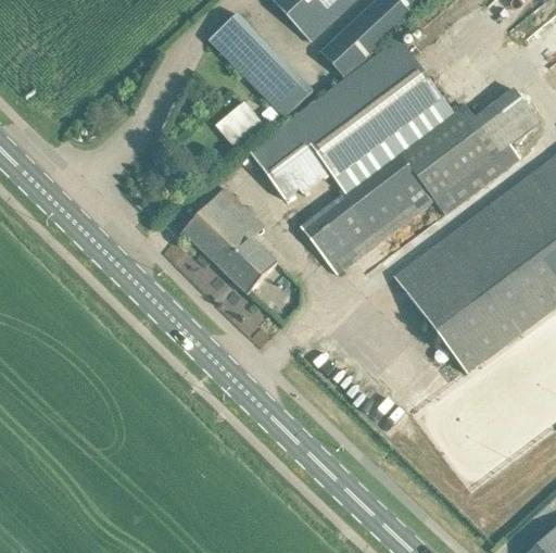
[(273,0),(311,40),(353,0),(273,0)]
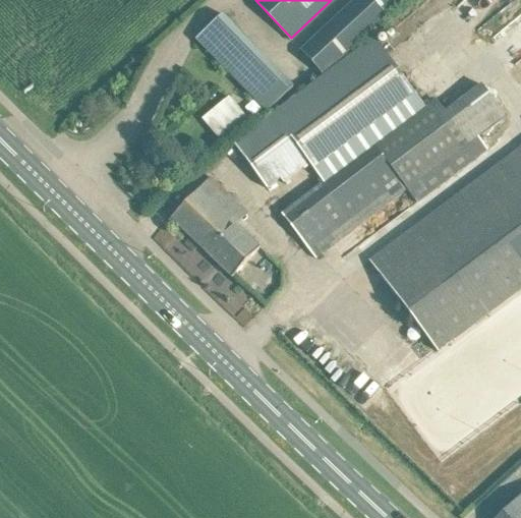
[(352,0),(300,49),(323,73),(402,0),(352,0)]
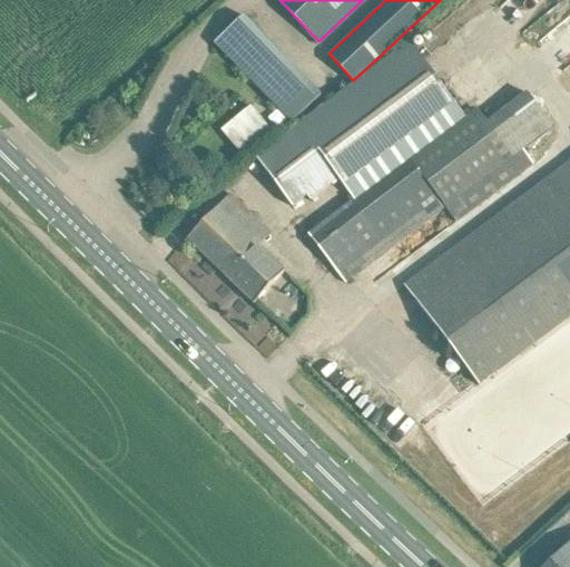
[(318,95),(244,13),(215,40),(291,120),(318,95)]
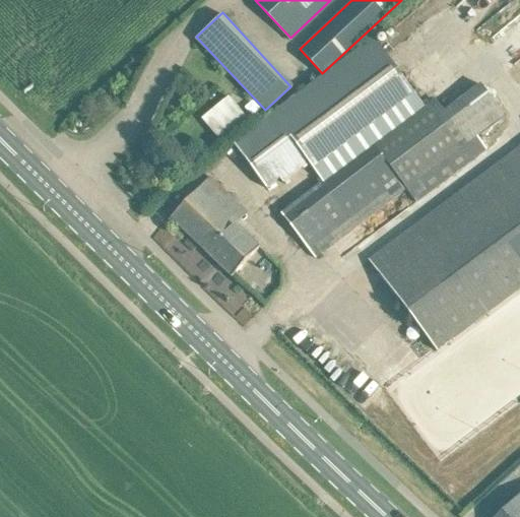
[(261,121),(238,138),(250,154),(265,175),(278,165),(288,178),(309,162),(323,182),(374,143),(424,104),(410,85),(375,36),(330,68),(307,85),(261,121)]
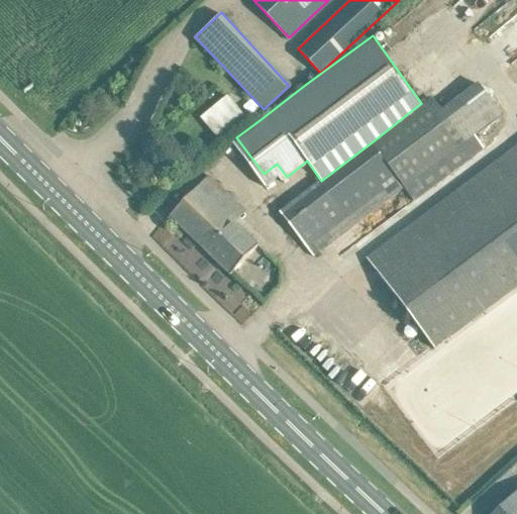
[(421,103),(372,142),(404,187),(458,147),(502,113),(478,81),(441,108),(432,95),(421,103)]
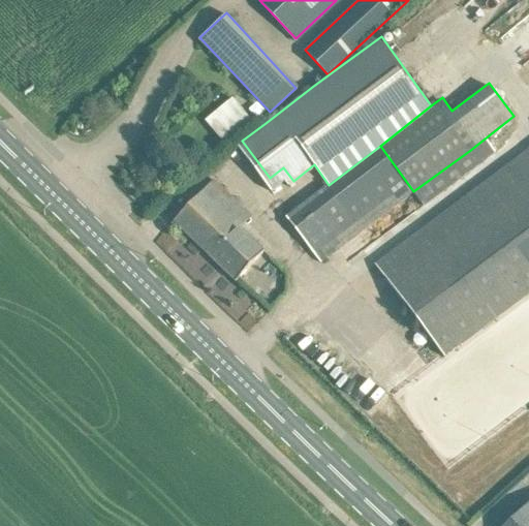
[(253,121),(232,97),(206,120),(226,144),(253,121)]
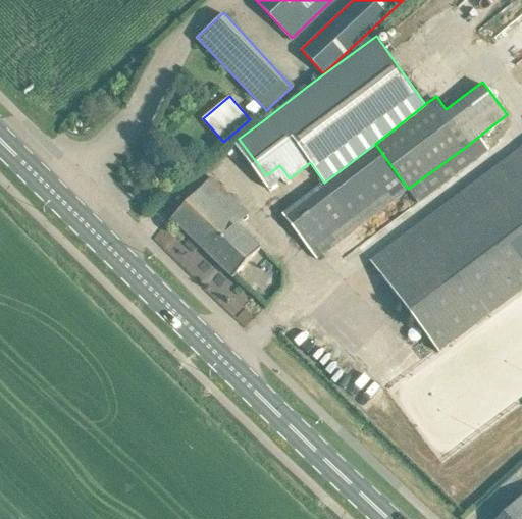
[(521,143),(520,145),(369,259),(437,350),(521,286),(521,143)]
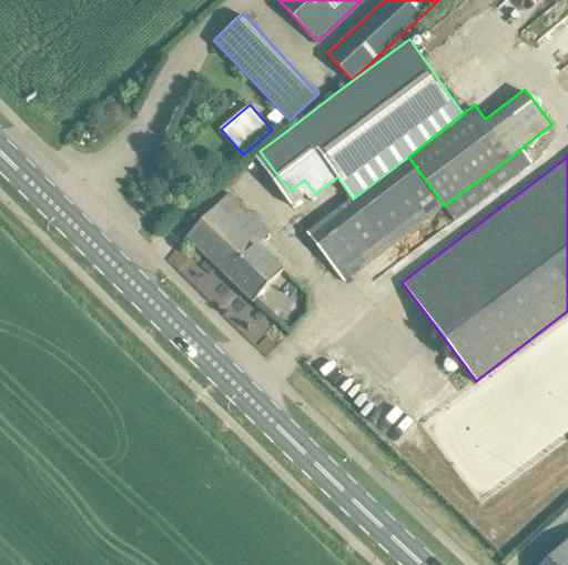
[(353,199),(310,232),(338,271),(345,279),(444,205),(408,157),(353,199)]
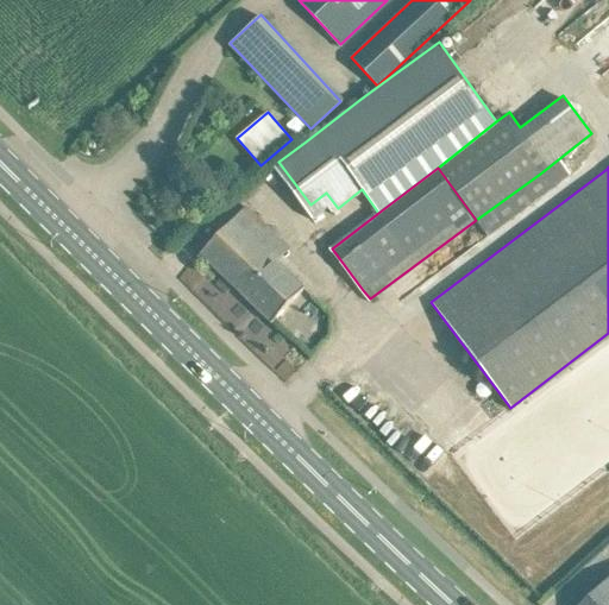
[(305,287),(233,218),(200,252),(271,321),(305,287)]
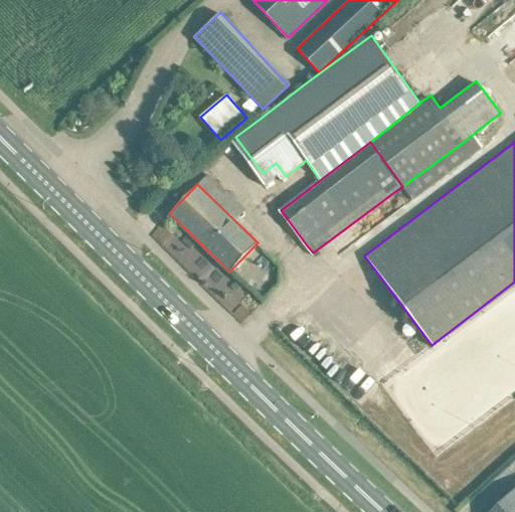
[(514,511),(514,487),(488,511),(514,511)]
